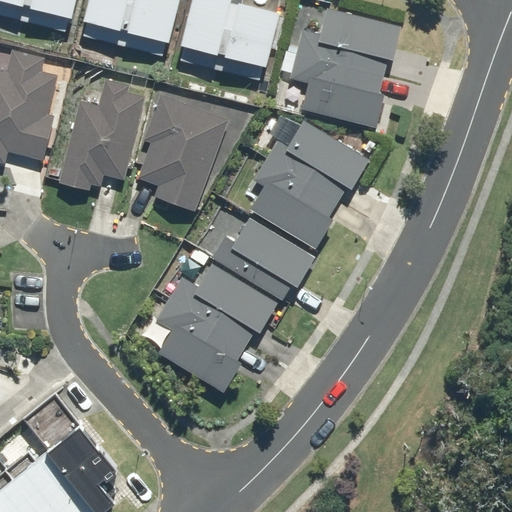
[(0,0),(0,14),(66,33),(74,0),(0,0)]
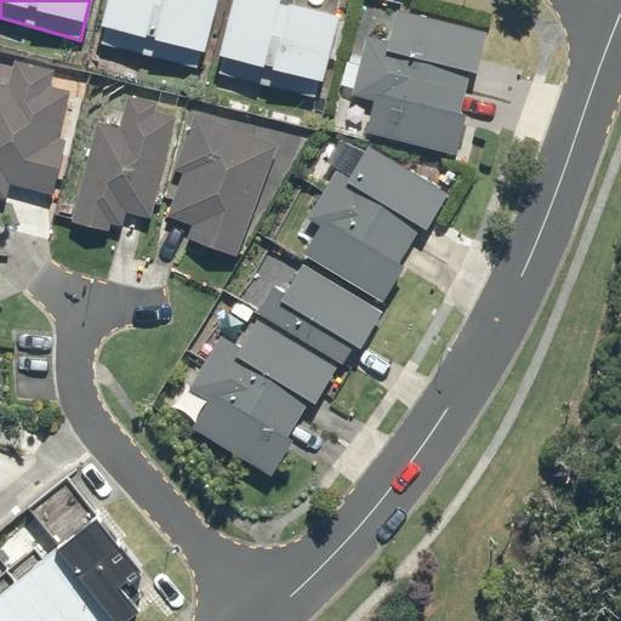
[(104,0),(95,43),(199,68),(215,0),(104,0)]
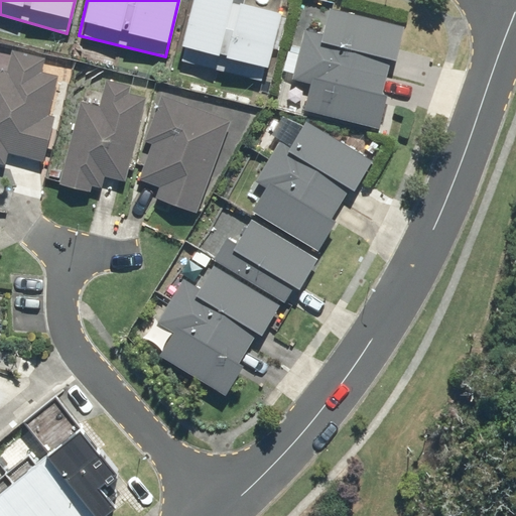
[(190,0),(176,59),(264,82),(281,11),(237,0),(190,0)]
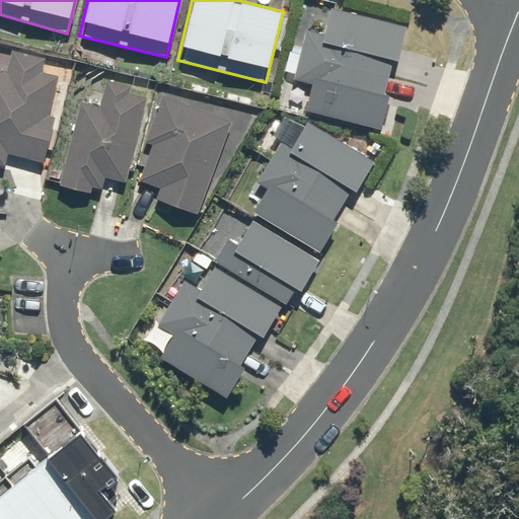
[(290,51),(284,77),(313,84),(306,110),(380,129),(389,94),(384,93),(392,60),(397,61),(405,27),(331,9),(325,33),(305,28),(299,53),(290,51)]
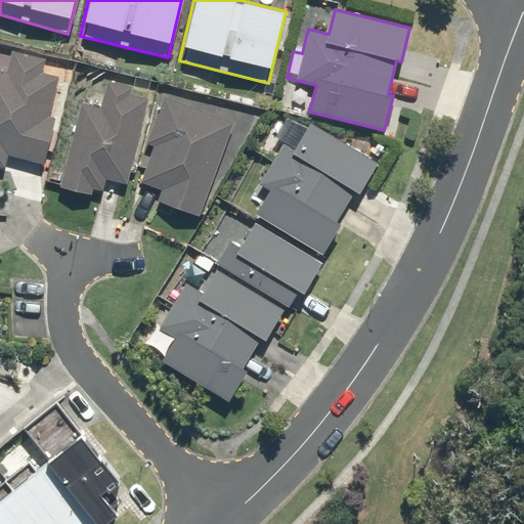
[(7,156),(45,165),(56,118),(51,117),(60,76),(43,71),(46,57),(11,49),(6,72),(0,70),(0,165),(4,167),(7,156)]
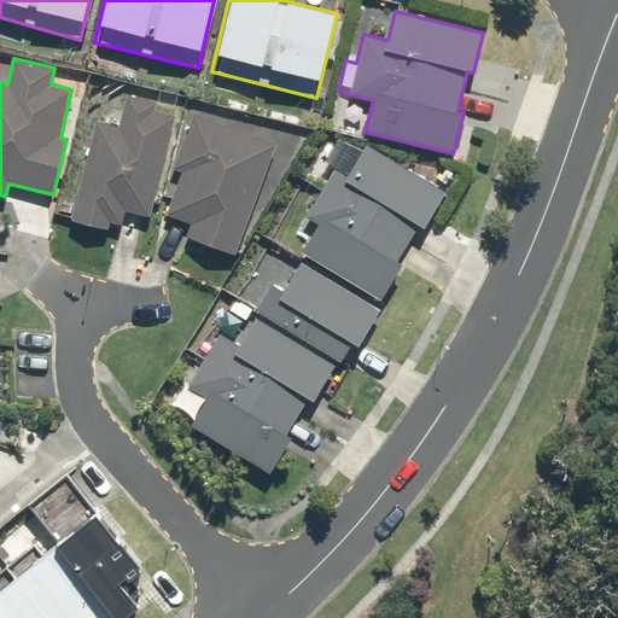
[(99,105),(73,221),(108,229),(109,222),(121,225),(124,209),(151,215),(173,116),(155,112),(157,101),(128,94),(124,111),(99,105)]
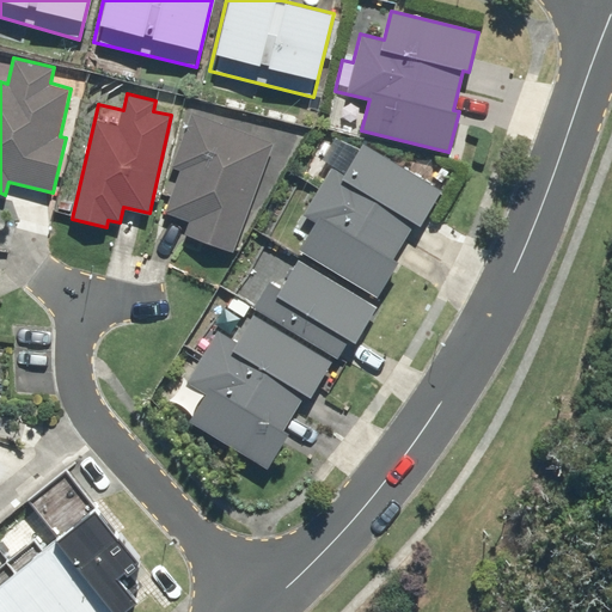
[(189,224),(182,244),(201,250),(204,240),(234,251),(274,142),(189,112),(170,166),(178,170),(163,214),(189,224)]
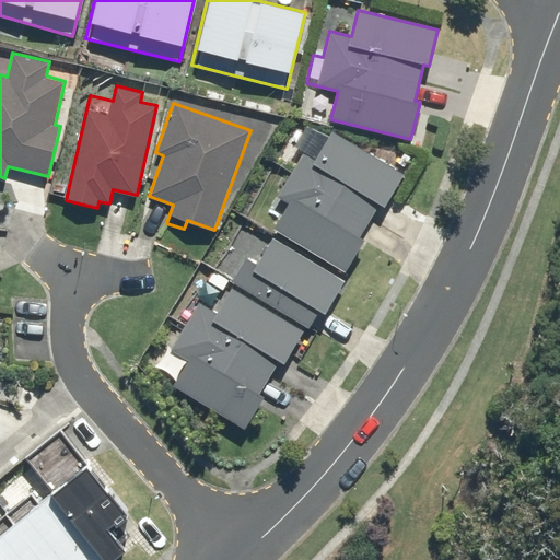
[(314,158),(304,152),(280,191),(290,198),(272,226),(340,268),(345,270),(364,238),(360,235),(380,203),(383,206),(403,174),(399,171),(331,130),(314,158)]
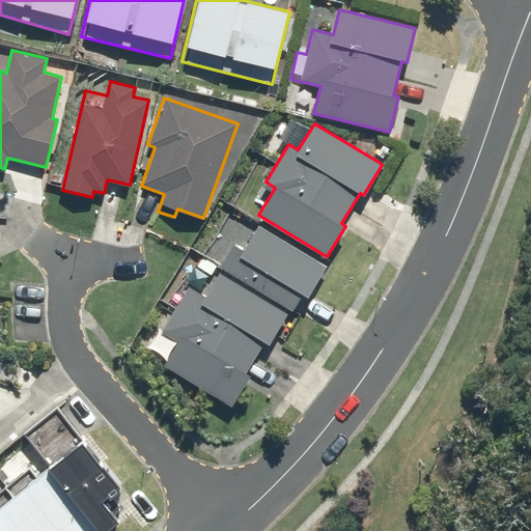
[(326,267),(257,225),(242,252),(232,246),(219,269),(222,270),(289,310),(290,311),(302,292),(308,296),(326,267)]
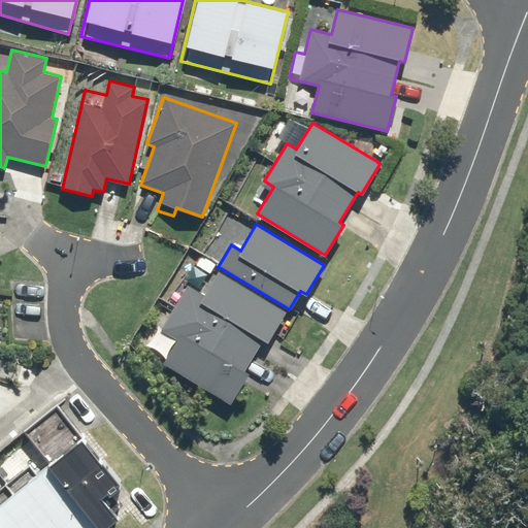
[(163,364),(230,404),(249,372),(244,369),(263,339),(267,341),(288,308),(221,268),(205,294),(187,283),(159,328),(177,339),(163,364)]
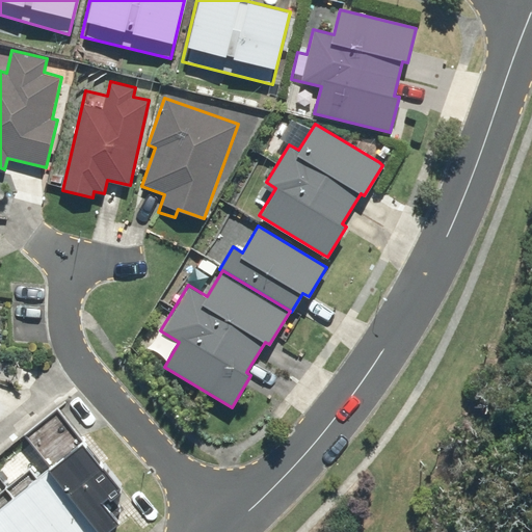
[(117,485),(63,418),(0,468),(0,531),(107,531),(121,522),(101,499),(117,485)]
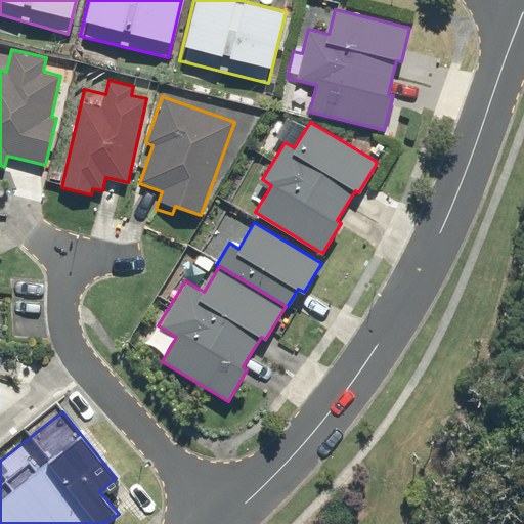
All buildings are outlined.
